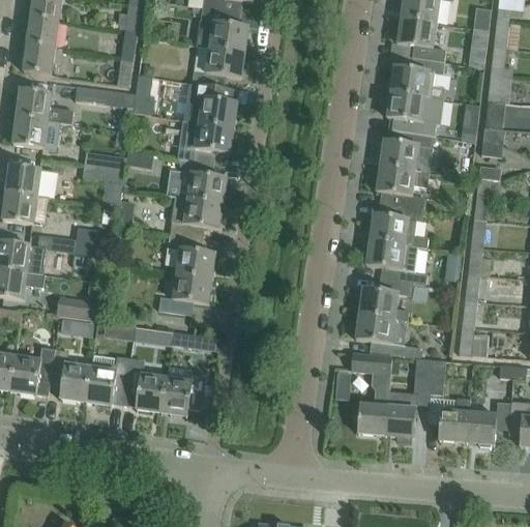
[(59,21),(61,0),(33,0),(31,18),(59,21)]
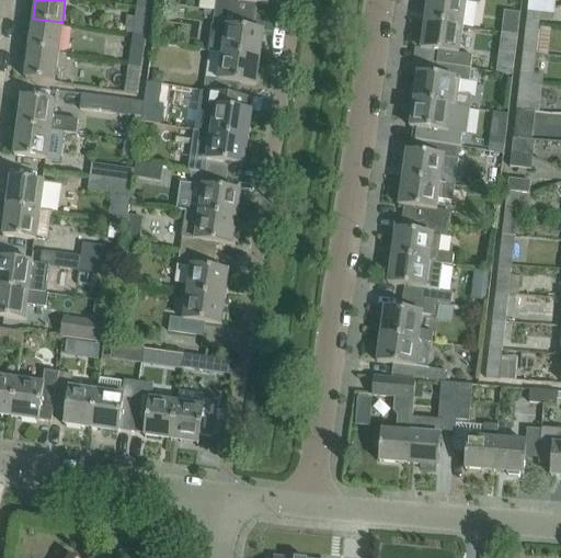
[(267,2),(267,0),(215,0),(214,11),(253,16),(256,1),(267,2)]
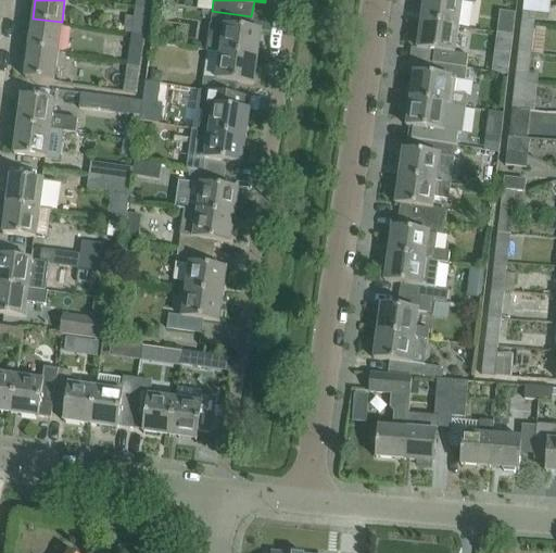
[(422,0),(420,17),(458,23),(462,0),(422,0)]
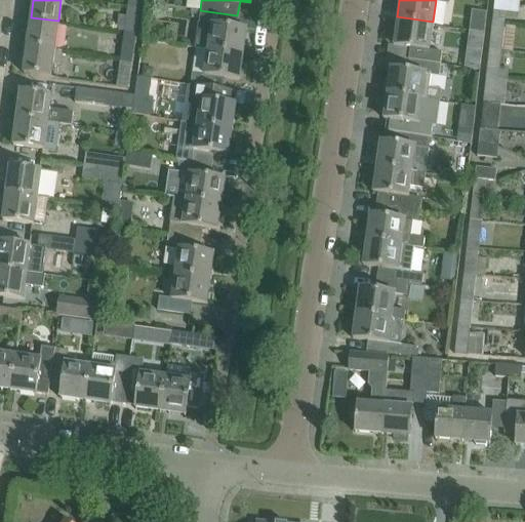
[(518,7),(519,0),(494,0),(492,15),(505,16),(507,5),(518,7)]
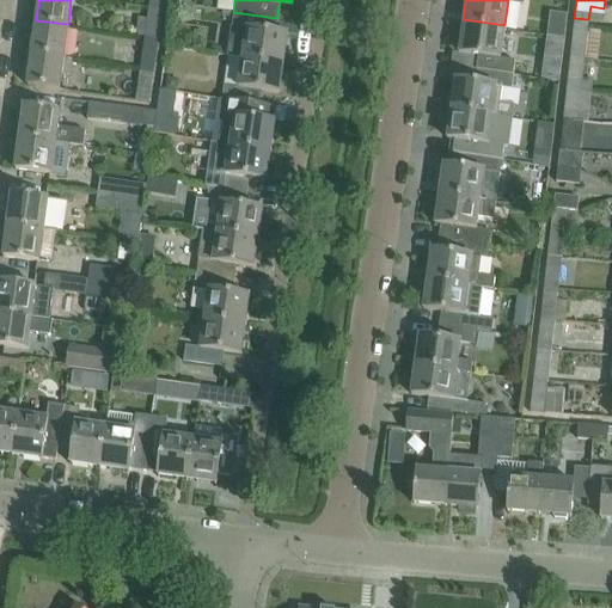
[(158,37),(163,6),(148,4),(145,35),(158,37)]
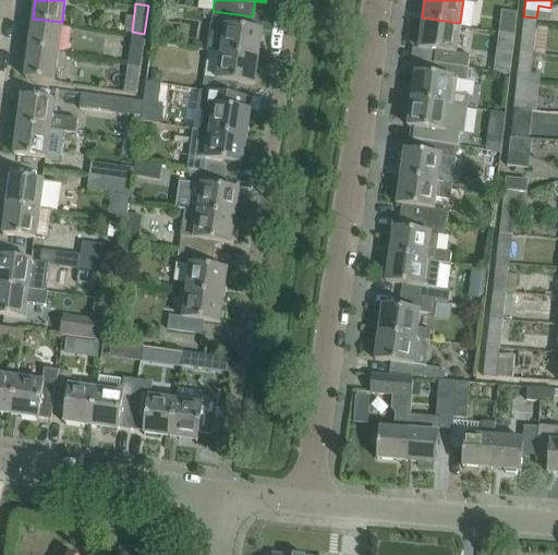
[(251,27),(252,16),(213,11),(207,50),(258,60),(263,29),(251,27)]
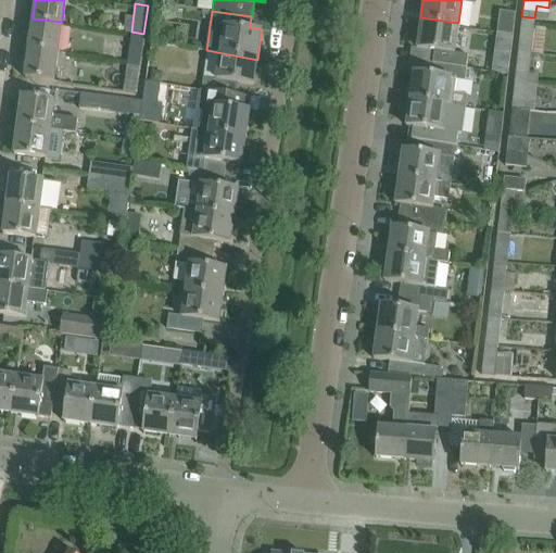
[(531,47),(534,17),(521,16),(518,46),(531,47)]
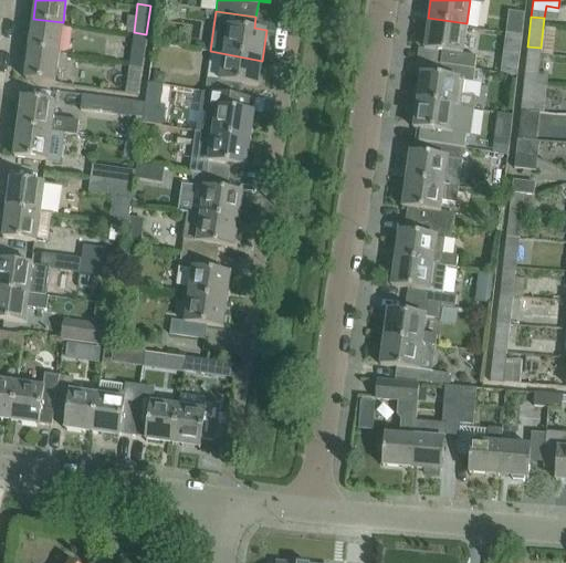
[(428,18),(425,47),(441,49),(439,60),(473,65),(475,53),(462,51),(467,23),(428,18)]
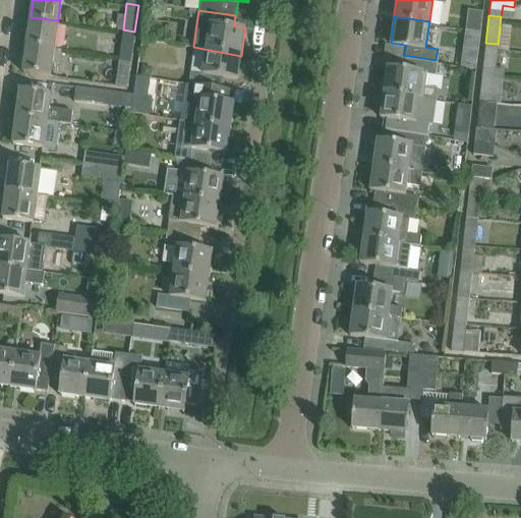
[(54,47),(58,20),(31,17),(26,44),(54,47)]
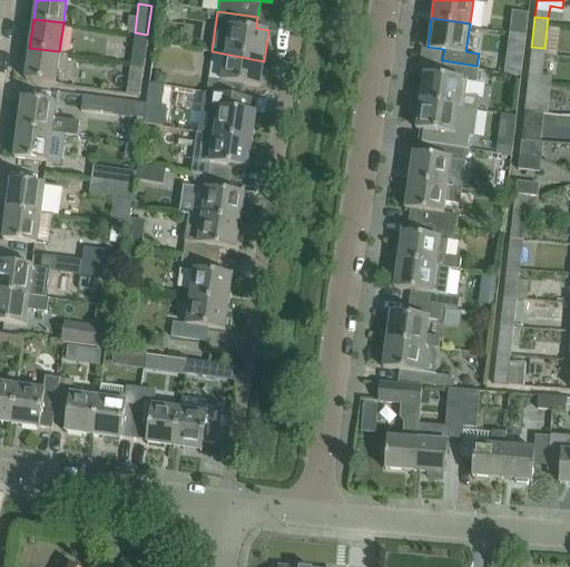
[(143,64),(147,35),(135,32),(130,61),(143,64)]
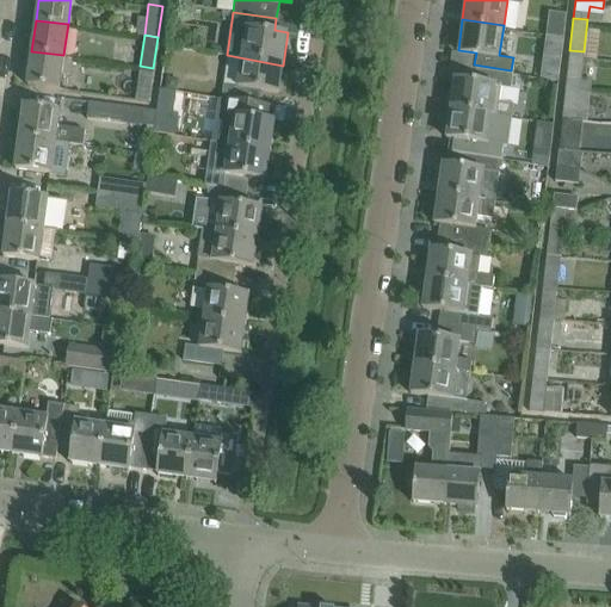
[(580,84),(584,51),(569,50),(566,82),(580,84)]
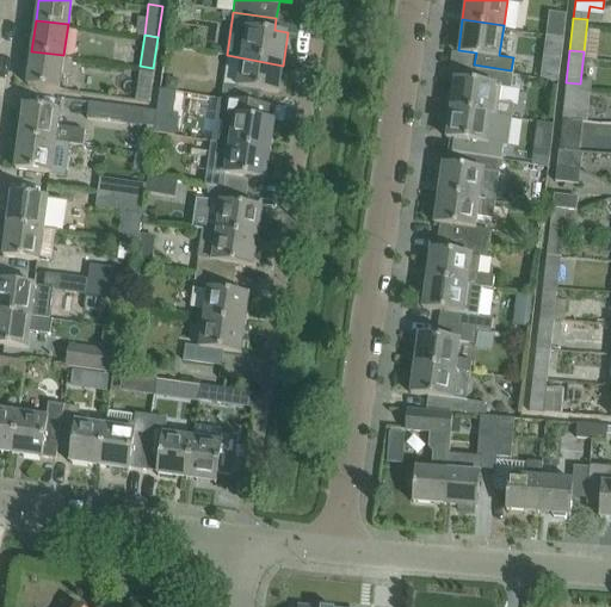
[(31,51),(28,82),(59,86),(61,72),(72,73),(73,57),(63,55),(31,51)]
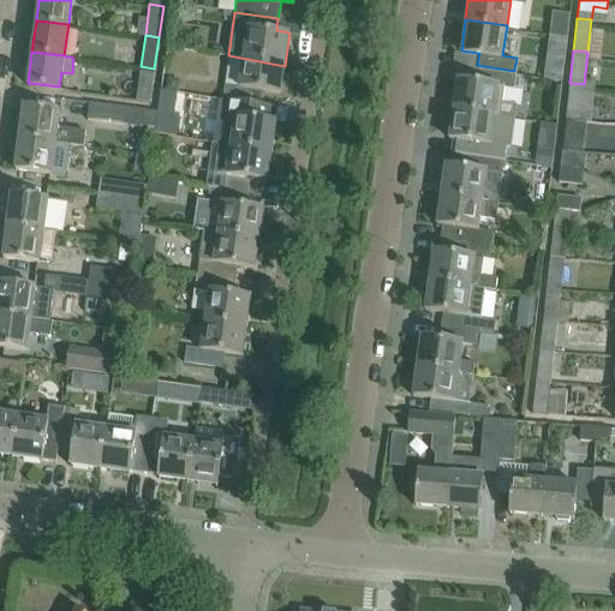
[(280,94),(285,66),(228,55),(222,100),(263,106),(264,91),(280,94)]
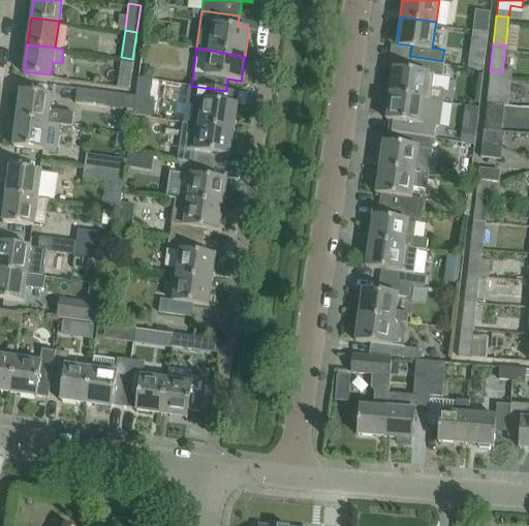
[(432,87),(433,72),(440,73),(442,61),(410,56),(409,68),(393,66),(390,90),(443,98),(444,88),(432,87)]
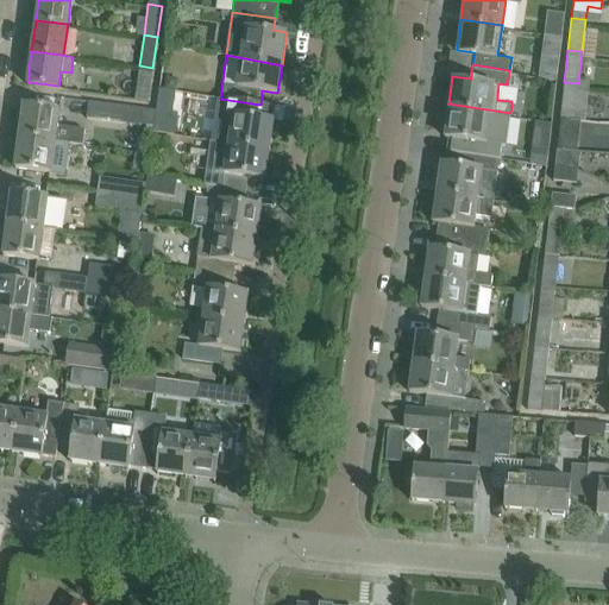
[(149,99),(152,68),(139,65),(135,96),(149,99)]
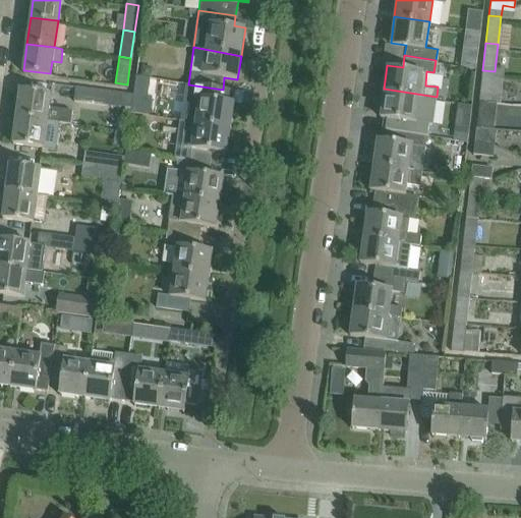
[(503,72),(495,71),(482,70),(479,98),(491,99),(500,100),(503,72)]
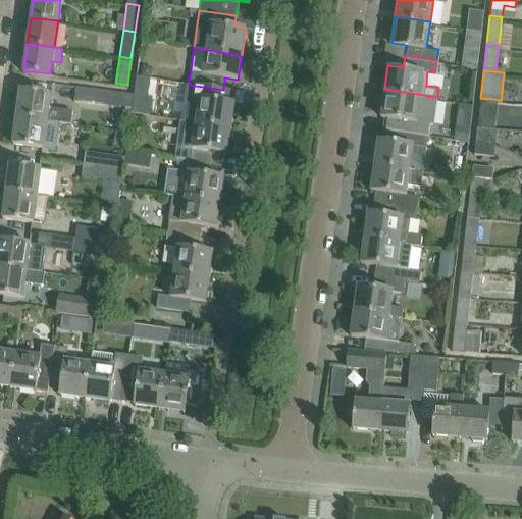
[(136,73),(134,92),(148,94),(150,75),(136,73)]
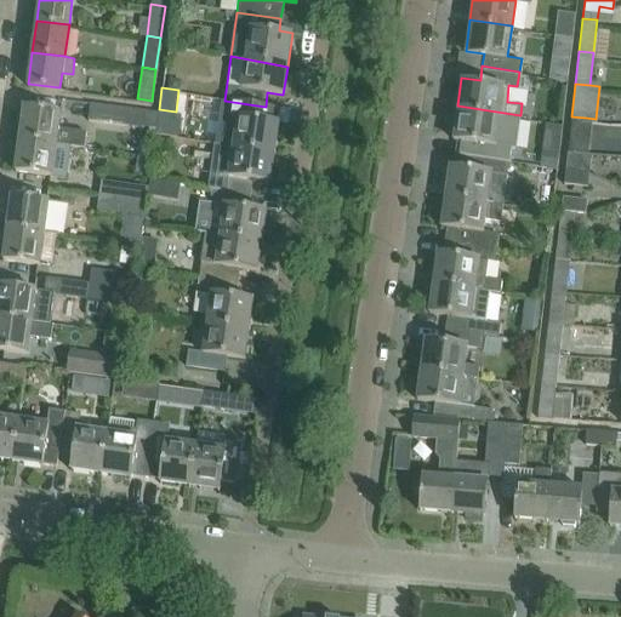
[(157,126),(159,110),(90,101),(87,118),(127,124),(127,121),(157,126)]
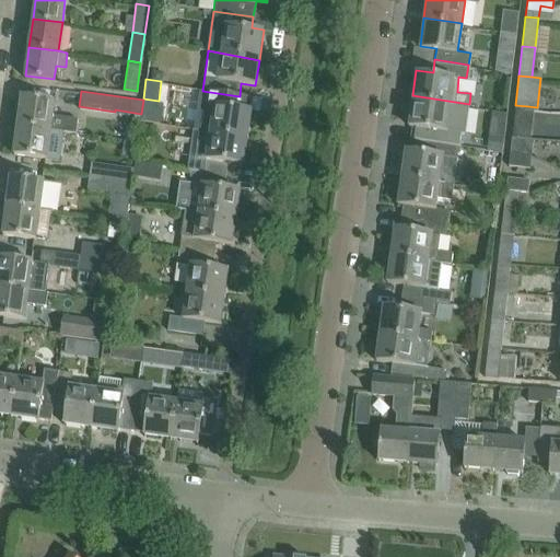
[(237,107),(240,96),(202,91),(197,128),(193,127),(193,130),(247,138),(252,108),(237,107)]
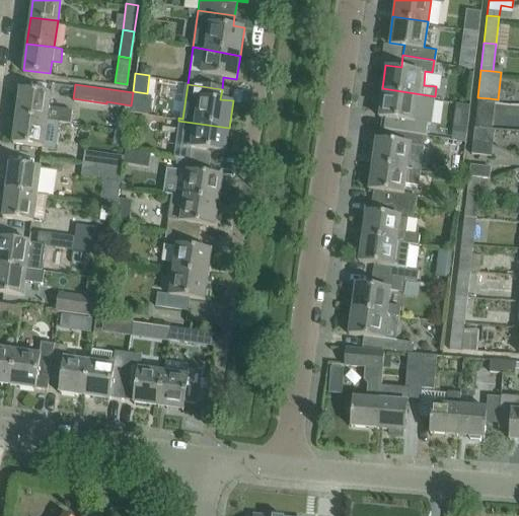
[(20,87),(16,114),(59,120),(71,122),(73,108),(49,105),(51,91),(20,87)]
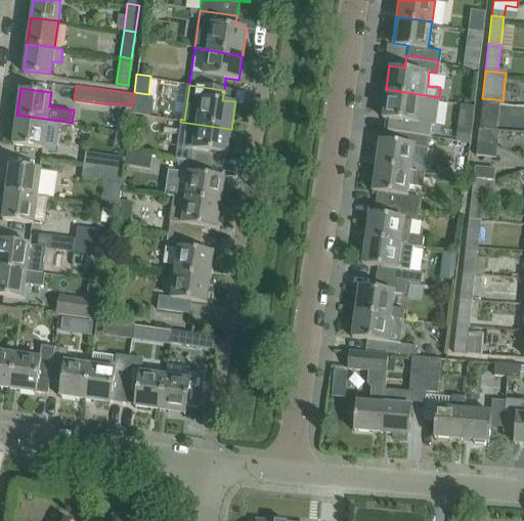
[(386,89),(383,116),(387,117),(386,128),(429,134),(430,122),(435,123),(439,97),(386,89)]
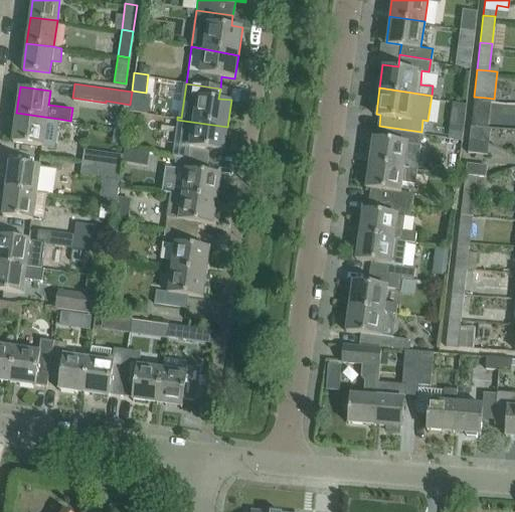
[(483,125),(486,98),(474,97),(471,123),(483,125)]
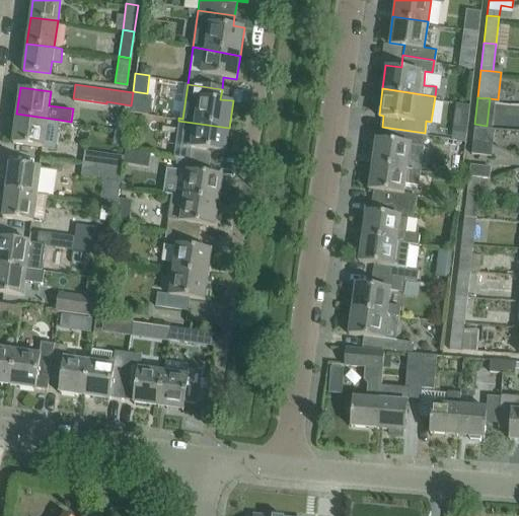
[(16,114),(12,141),(55,147),(59,120),(16,114)]
